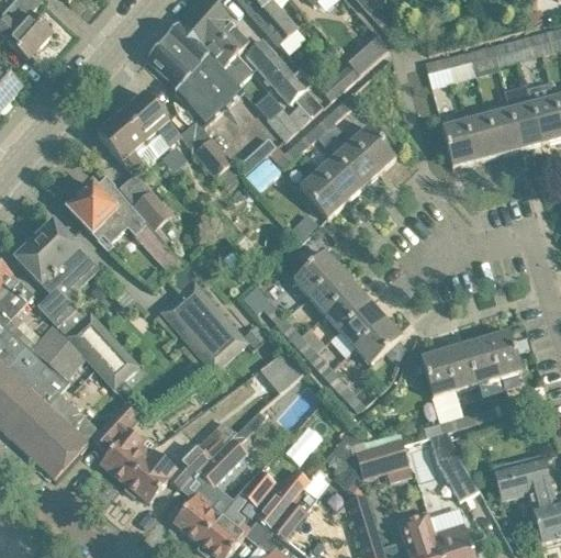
[(7,40),(13,45),(30,60),(53,34),(31,14),(43,1),(42,0),(17,0),(2,17),(7,21),(0,28),(0,32),(8,40),(7,40)]
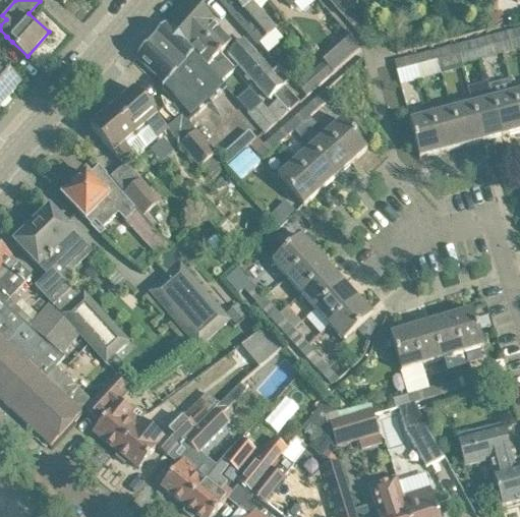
[(207,8),(197,0),(186,0),(168,21),(221,79),(235,66),(220,50),(229,40),(211,18),(214,15),(207,8)]
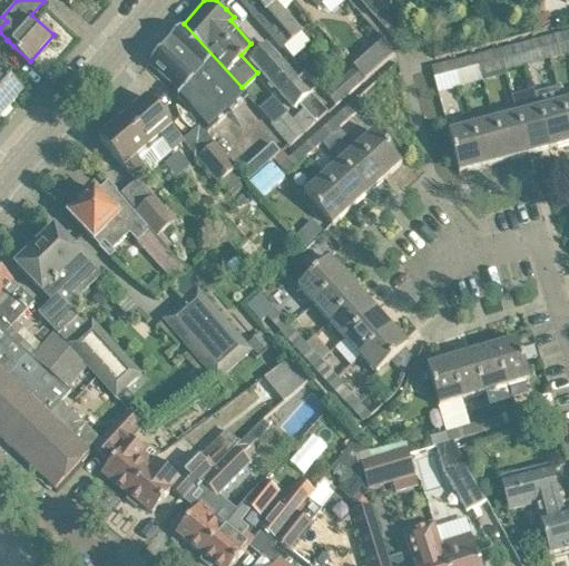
[(249,10),(265,27),(282,47),(303,28),(277,0),(258,0),(260,1),(249,10)]
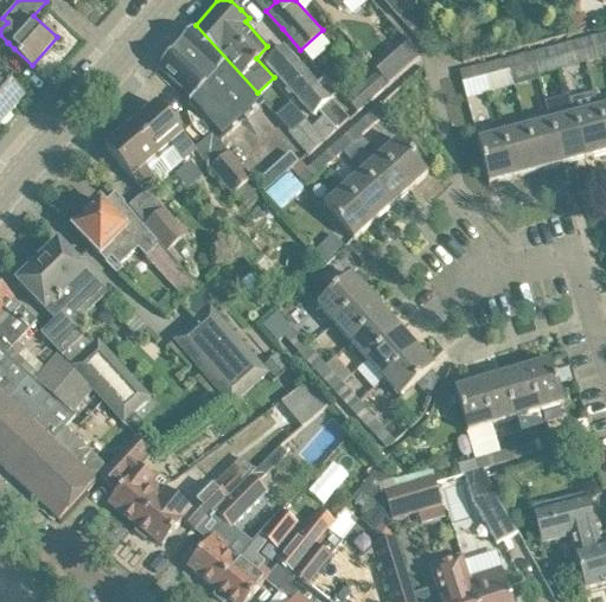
[(387,0),(400,14),(416,0),(387,0)]
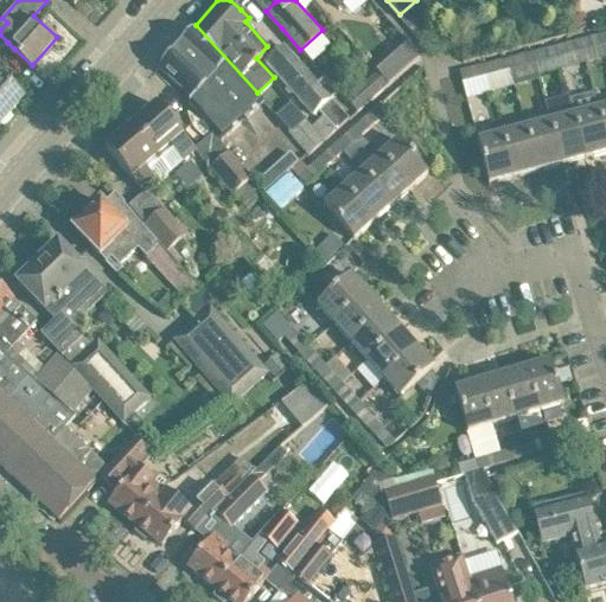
[(257,93),(196,25),(159,65),(193,96),(190,101),(222,138),(263,100),(257,93)]
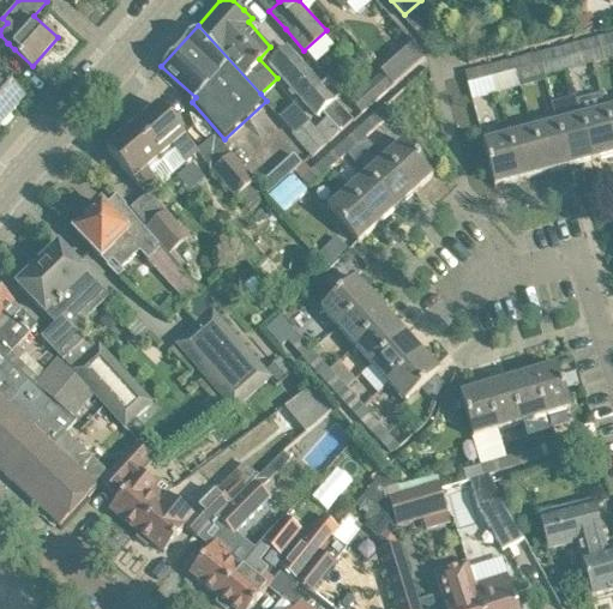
[(590,48),(612,42),(612,37),(611,32),(588,38),(590,48)]
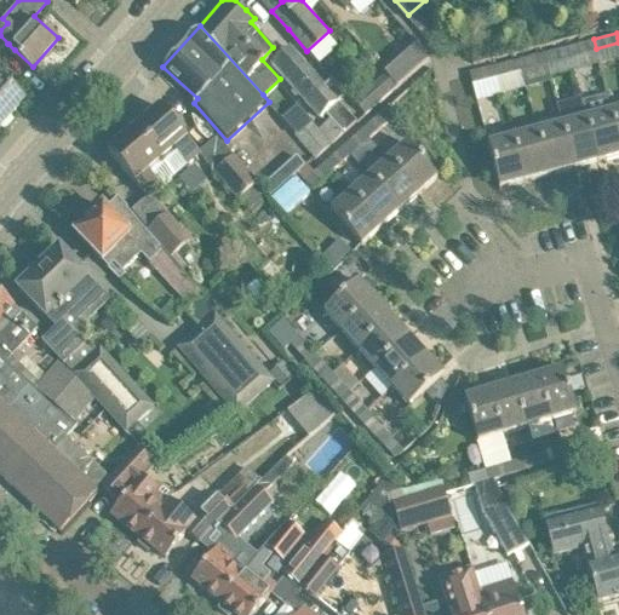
[(399,82),(430,55),(414,36),(382,65),(387,70),(399,82)]
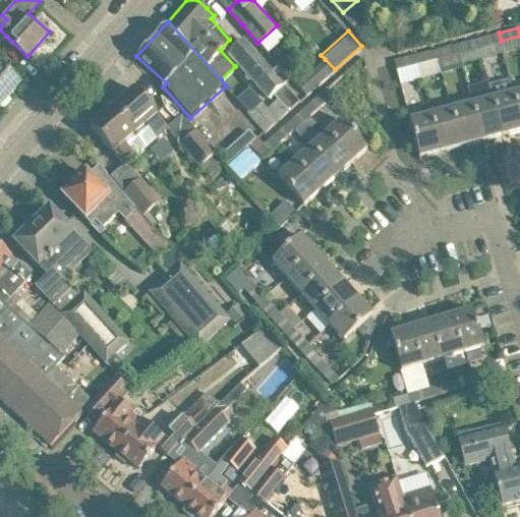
[(477,38),(480,47),(501,41),(499,33),(477,38)]
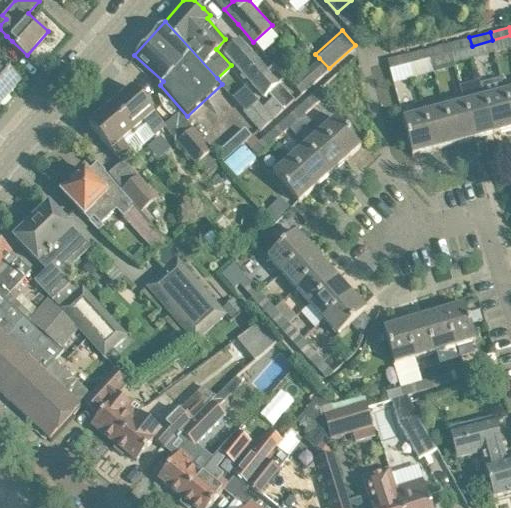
[(295,98),(279,80),(286,74),(275,62),(268,69),(238,36),(225,48),(264,93),(269,90),(274,95),(263,104),(257,97),(244,109),(260,128),(285,107),(295,98)]
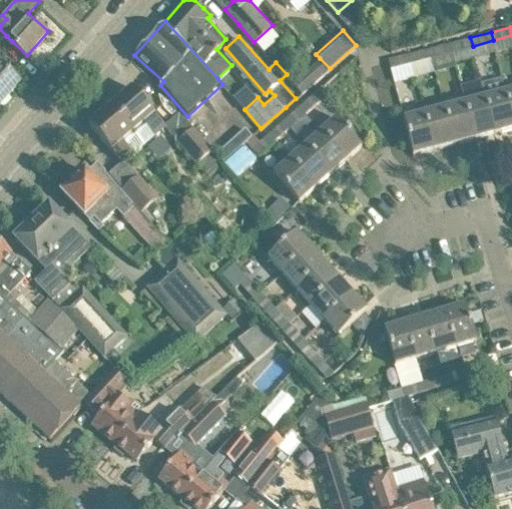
[(475,55),(473,46),(470,37),(450,42),(455,60),(475,55)]
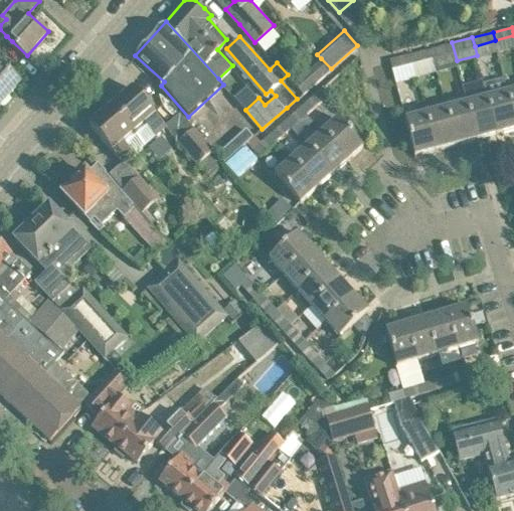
[(436,66),(457,60),(452,42),(432,48),(434,56),(435,59),(432,60),(433,64),(436,63),(436,66)]
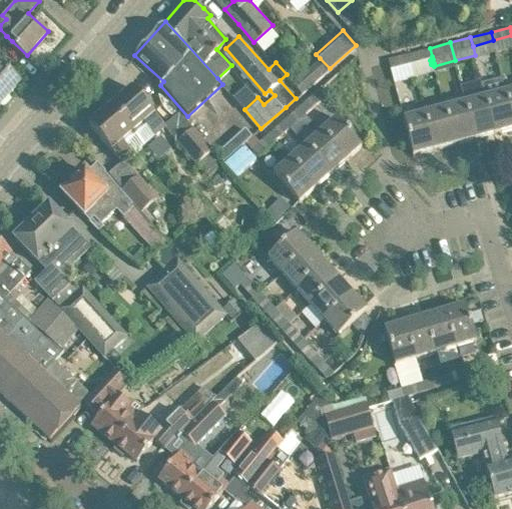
[(412,61),(432,56),(430,48),(410,53),(412,61)]
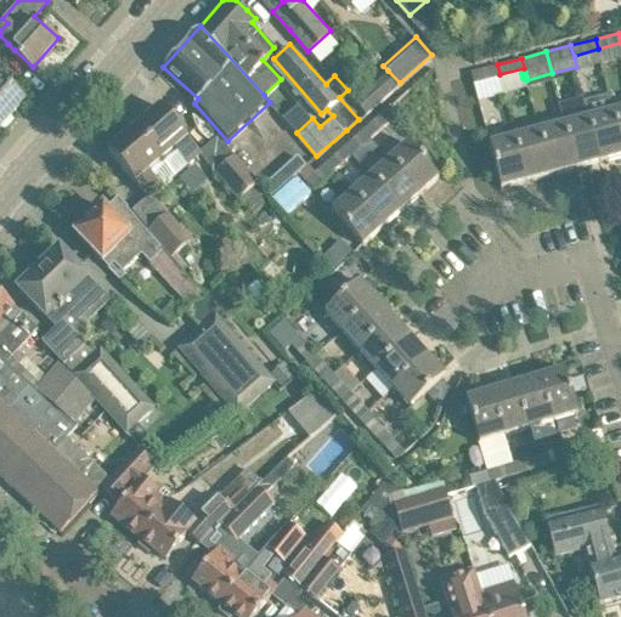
[(497,64),(472,71),(474,81),(500,74),(497,64)]
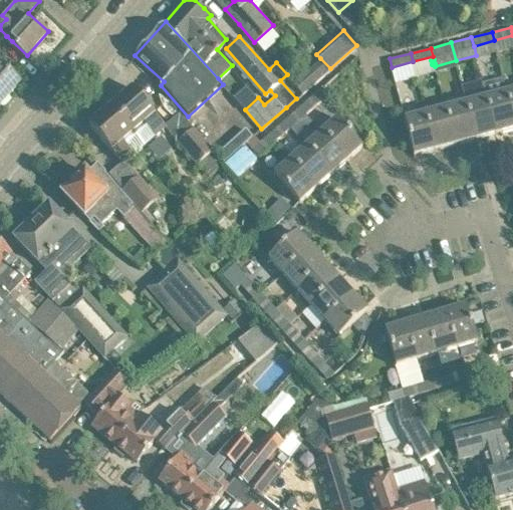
[(330,68),(320,58),(294,81),(303,92),(330,68)]
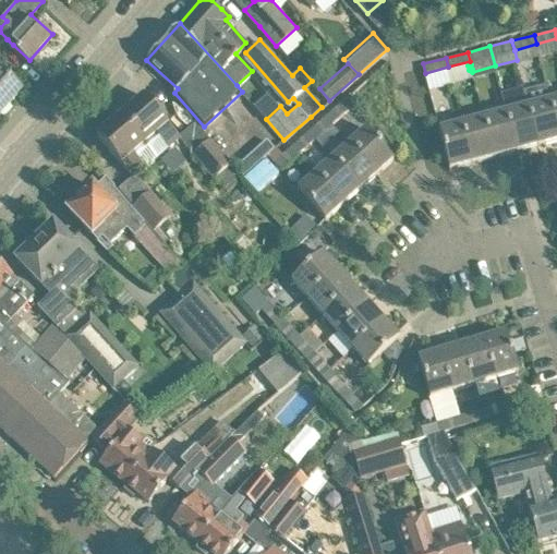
[(0,112),(22,87),(0,69),(0,112)]
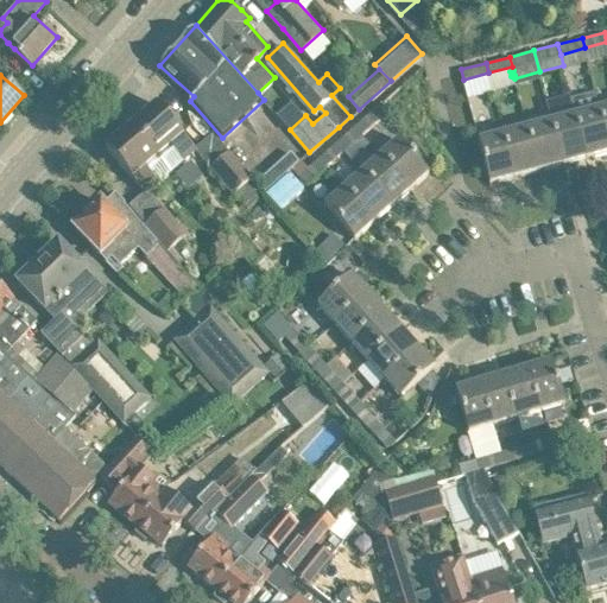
[(234,192),(238,190),(244,198),(259,186),(252,178),(252,177),(213,132),(196,146),(157,101),(132,124),(171,170),(196,148),(234,192)]
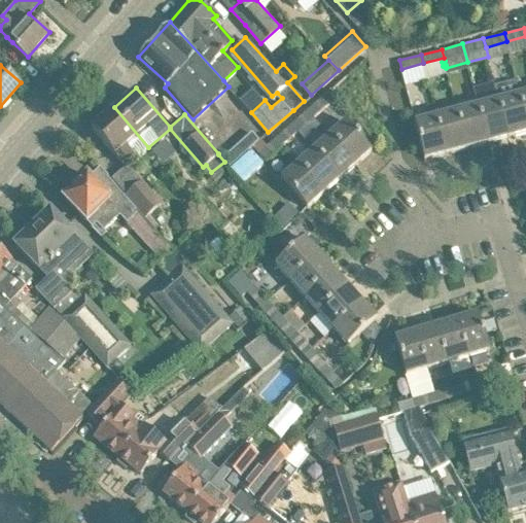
[(326,104),(337,96),(330,88),(308,108),(314,115),(316,114),(321,120),(332,110),(326,104)]
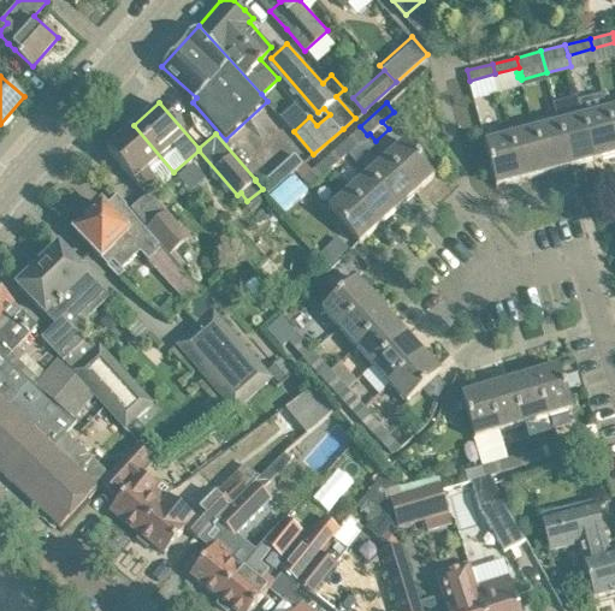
[(595,159),(614,152),(614,137),(607,107),(583,114),(595,159)]
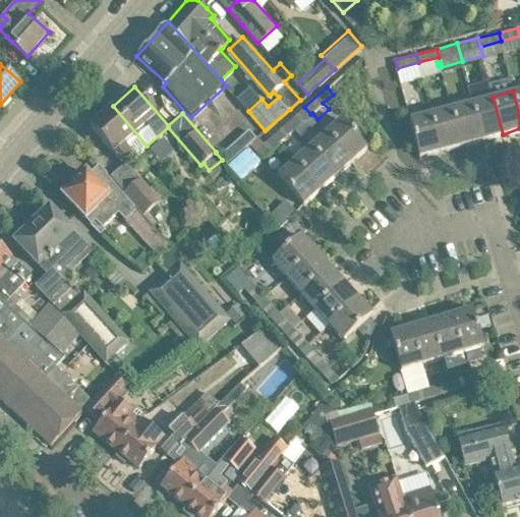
[(482,139),(503,134),(493,97),(472,102),(482,139)]
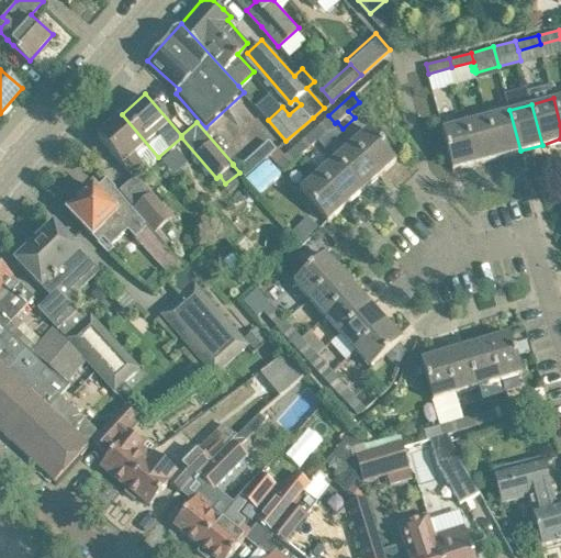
[(498,156),(520,151),(509,110),(487,115),(498,156)]
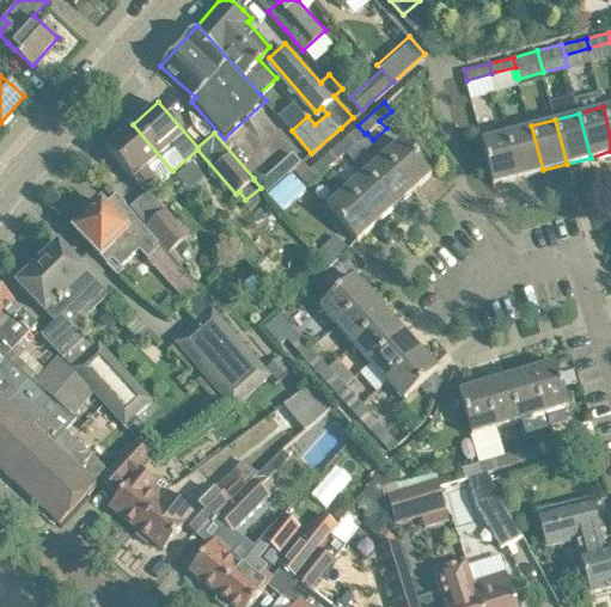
[(147,192),(160,182),(172,171),(133,124),(107,146),(147,192)]
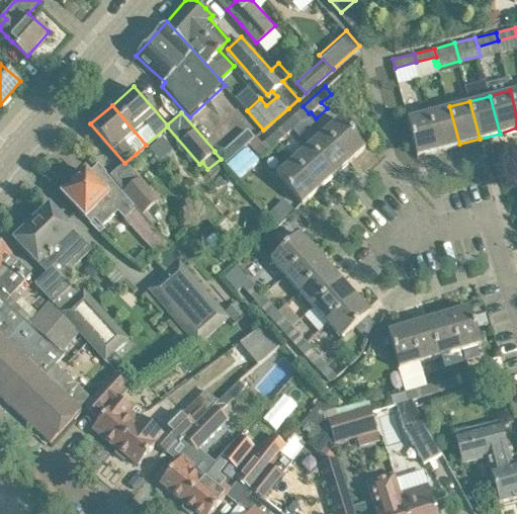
[(293,127),(309,113),(303,106),(286,120),(293,127)]
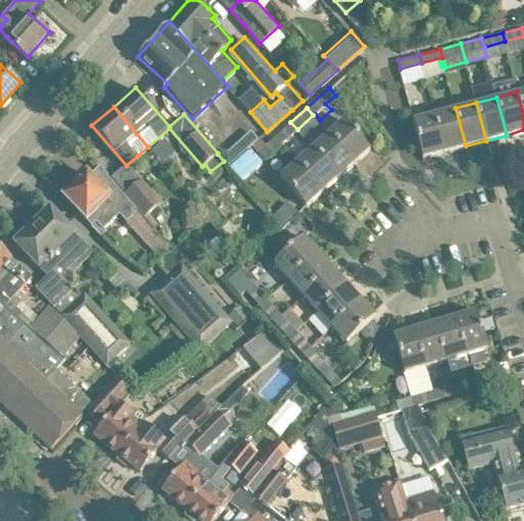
[(445,151),(466,146),(455,108),(435,113),(445,151)]
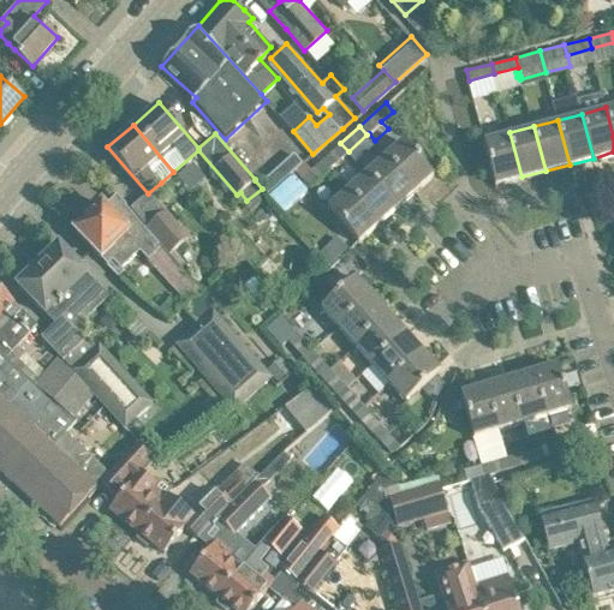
[(496,184),(522,177),(510,132),(484,139),(496,184)]
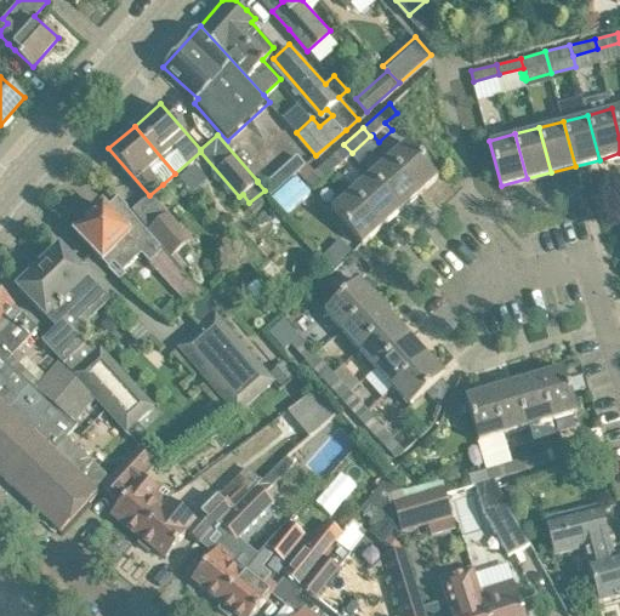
[(388,158),(420,192),(439,175),(408,140),(388,158)]
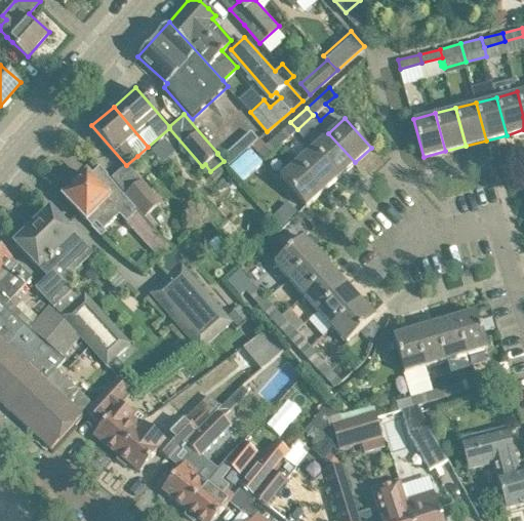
[(290,122),(275,135),(281,144),(297,129),(290,122)]
